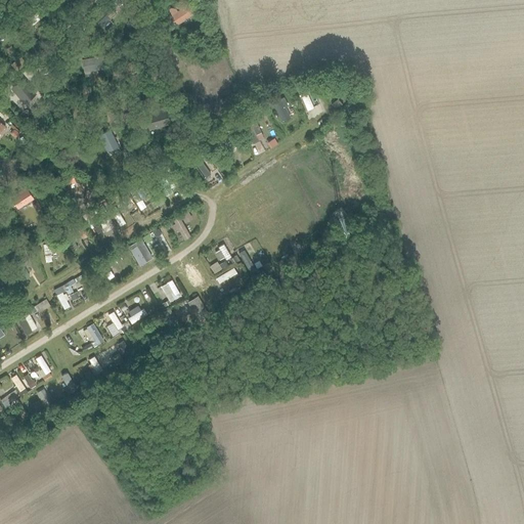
[(106,2),(92,16),(102,27),(117,12),(106,2)]
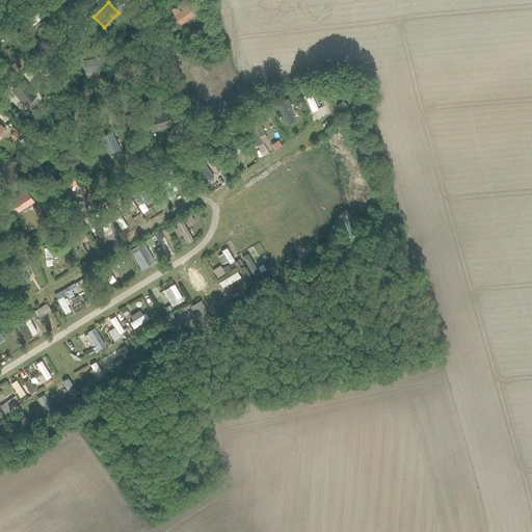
[(175,16),(181,25),(195,15),(189,5),(175,16)]
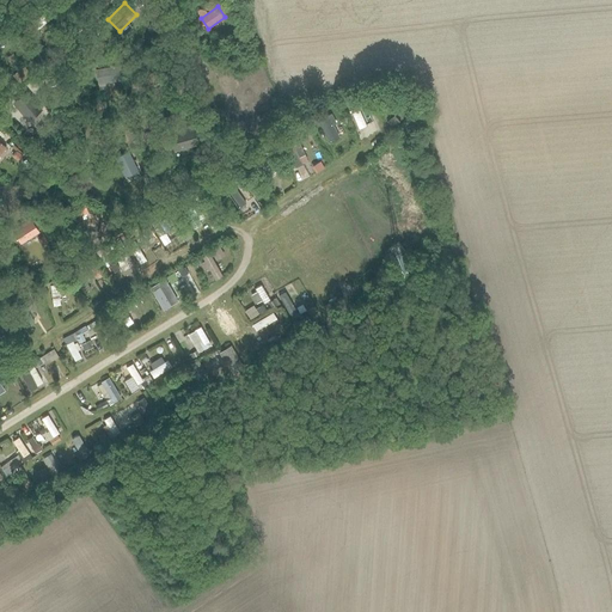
[(12,22),(8,14),(0,17),(0,18),(2,25),(12,22)]
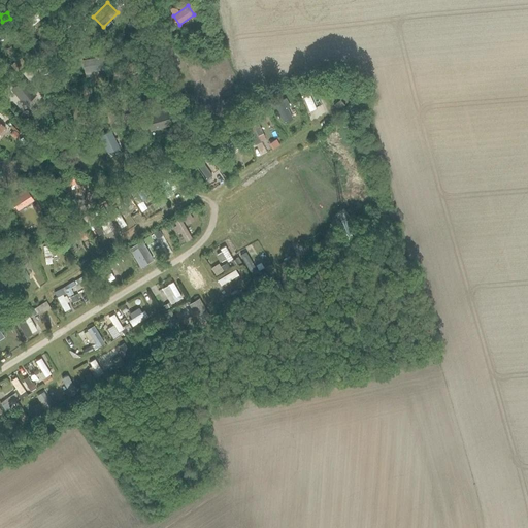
[(15,53),(11,46),(6,50),(10,56),(15,53)]
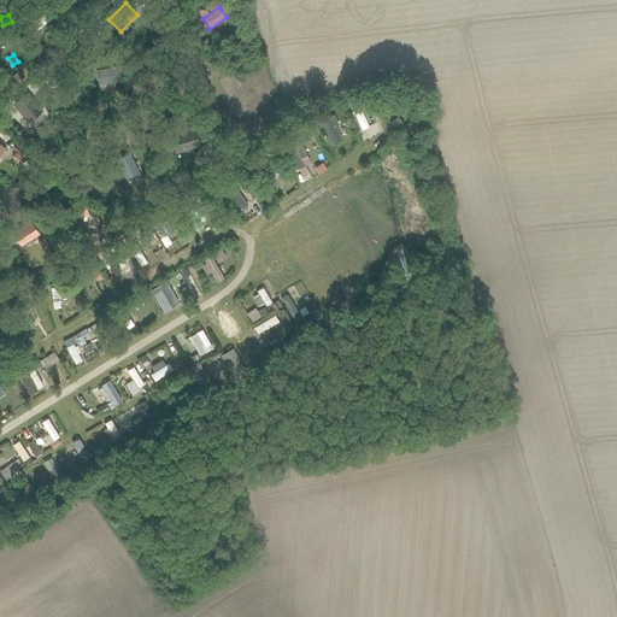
[(100,86),(124,81),(122,66),(97,70),(100,86)]
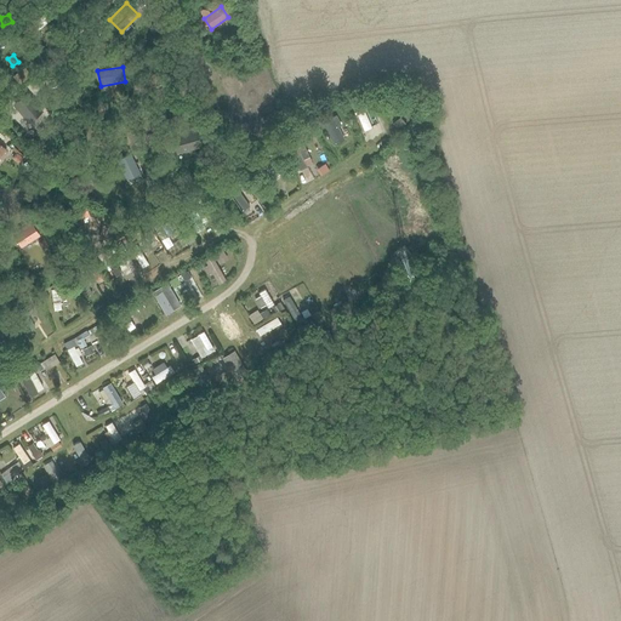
[(26,68),(21,72),(27,80),(32,77),(26,68)]
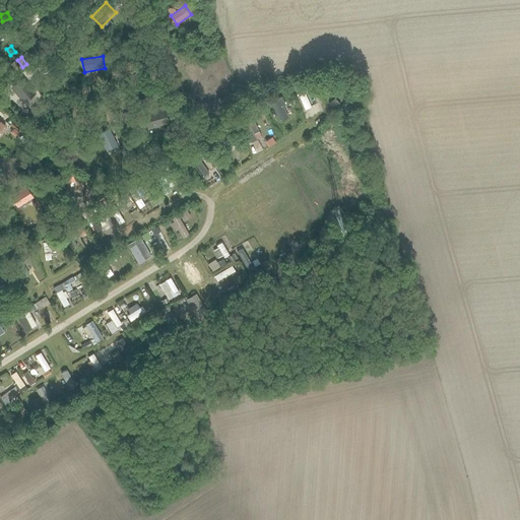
[(128,63),(132,72),(137,70),(133,61),(128,63)]
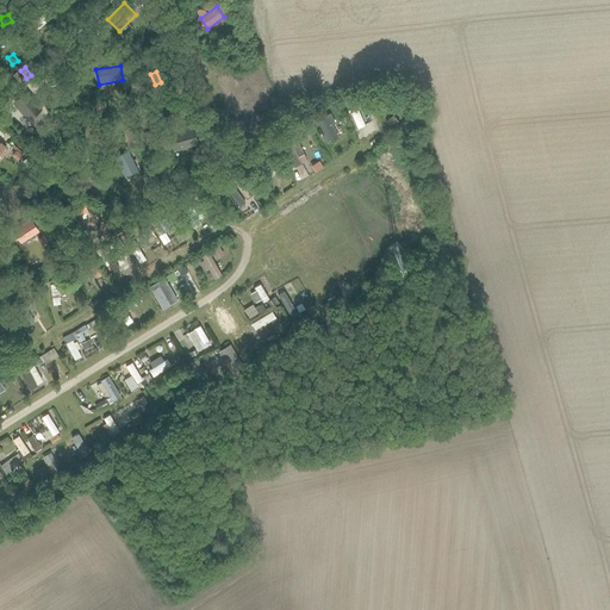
[(26,91),(14,100),(27,116),(39,106),(26,91)]
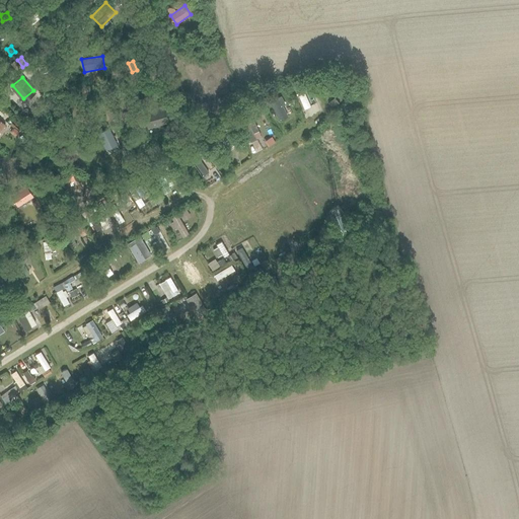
[(304,88),(297,91),(306,110),(313,107),(304,88)]
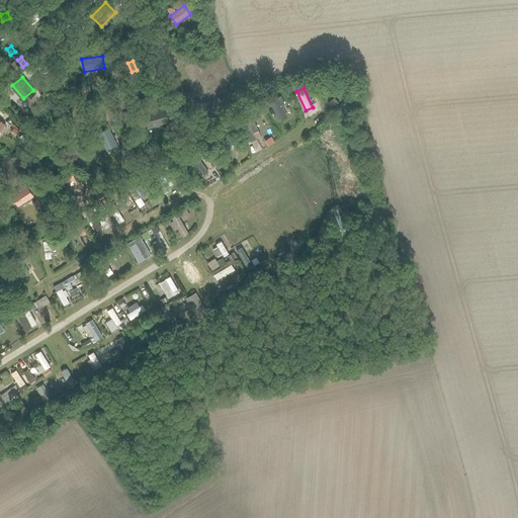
[(281,119),(291,114),(287,107),(285,107),(280,97),(271,102),(281,119)]
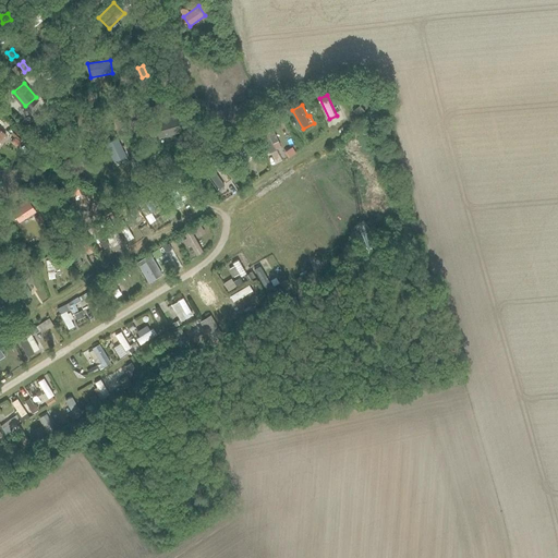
[(154,121),(159,140),(182,132),(177,114),(154,121)]
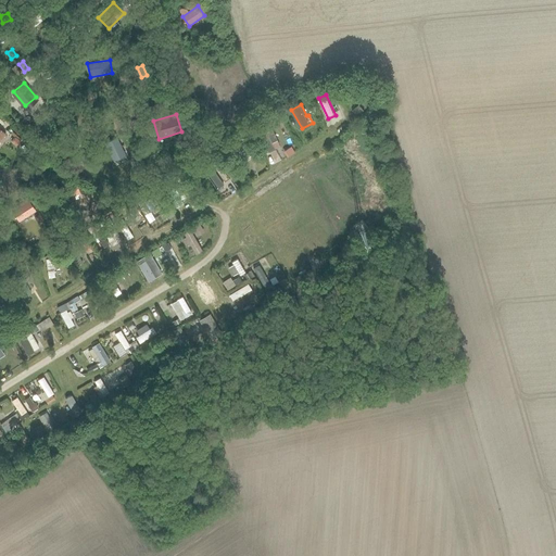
[(253,135),(250,128),(239,133),(242,140),(253,135)]
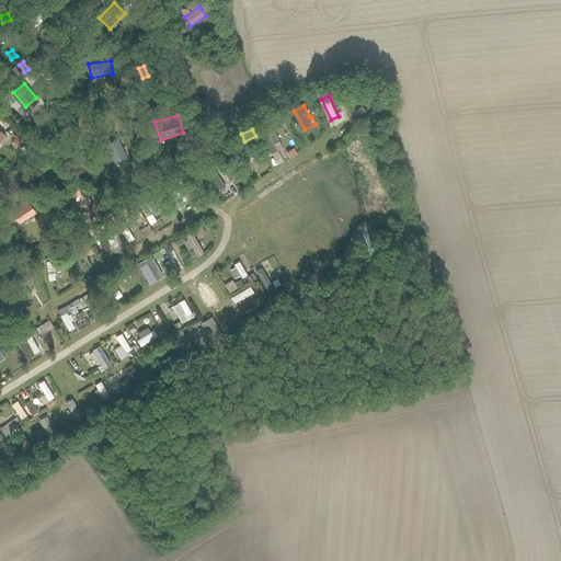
[(283,141),(275,132),(261,140),(268,151),(283,141)]
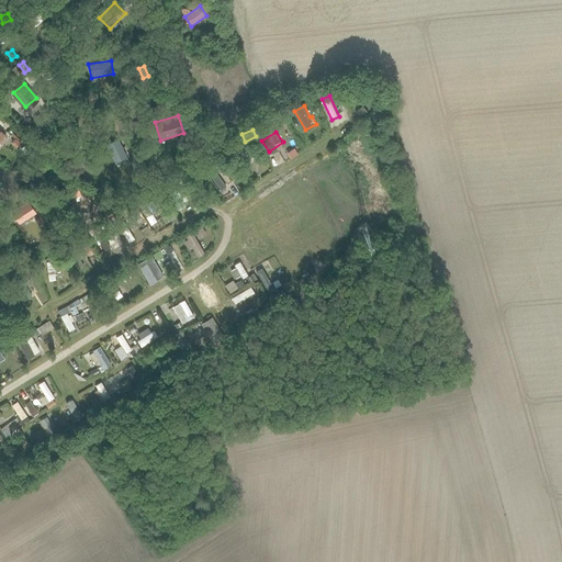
[(119,139),(107,145),(115,163),(127,157),(119,139)]
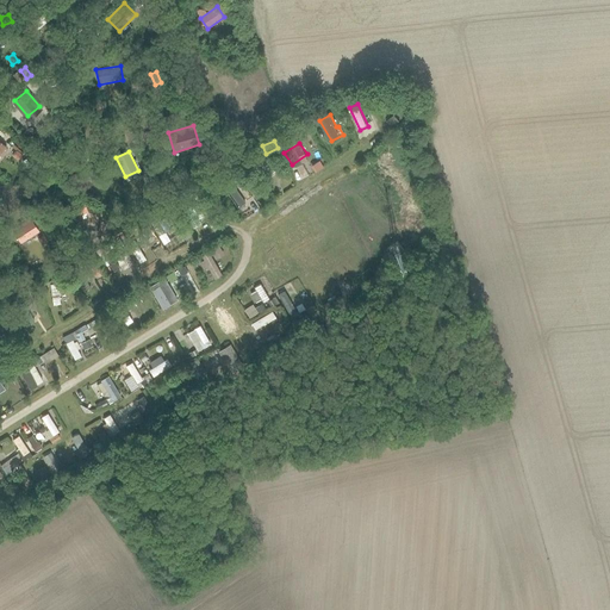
[(268,155),(259,162),(271,180),(280,174),(268,155)]
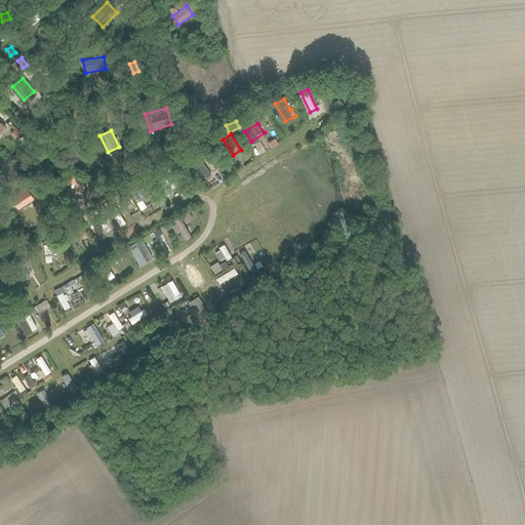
[(207,156),(200,160),(213,180),(221,175),(207,156)]
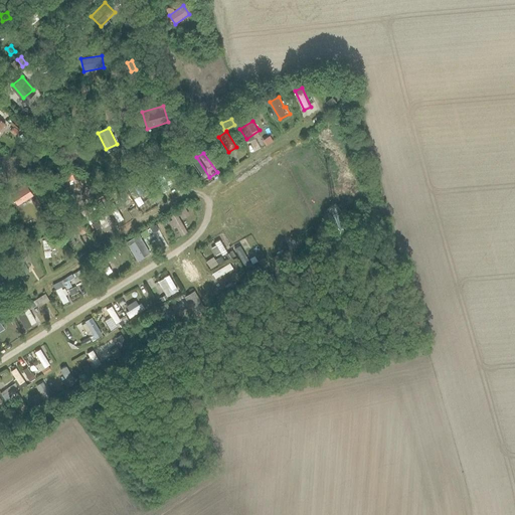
[(70,171),(55,175),(58,184),(73,179),(70,171)]
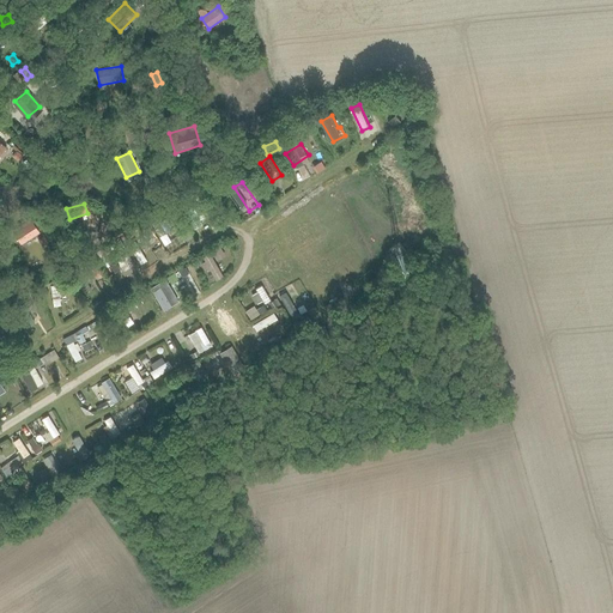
[(201,207),(193,213),(199,224),(207,218),(201,207)]
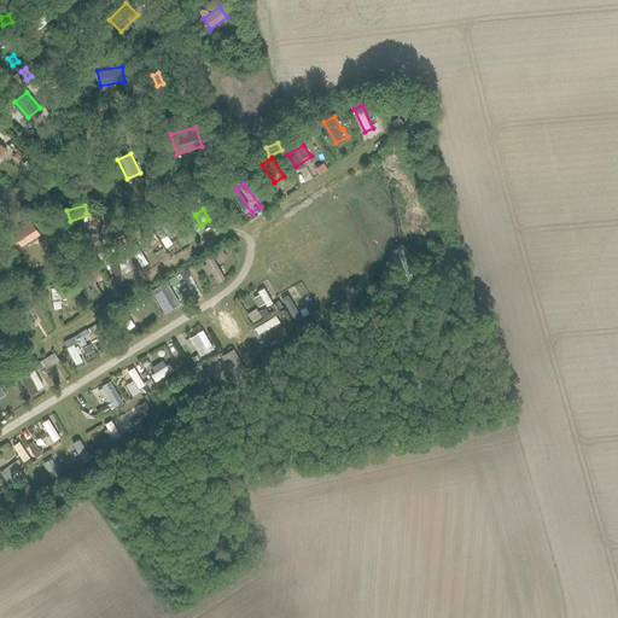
[(151,221),(157,231),(167,226),(161,215),(151,221)]
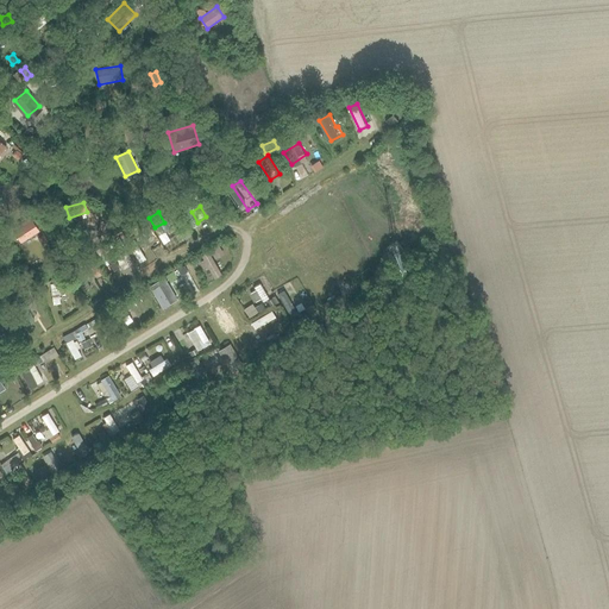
[(12,230),(22,244),(39,232),(31,218),(12,230)]
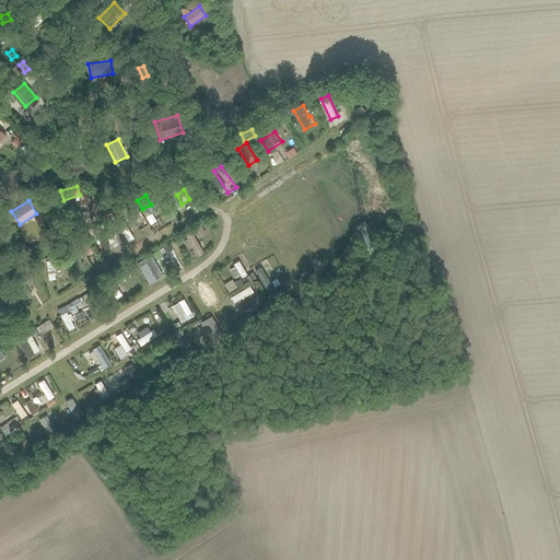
[(133,219),(140,214),(136,206),(129,210),(133,219)]
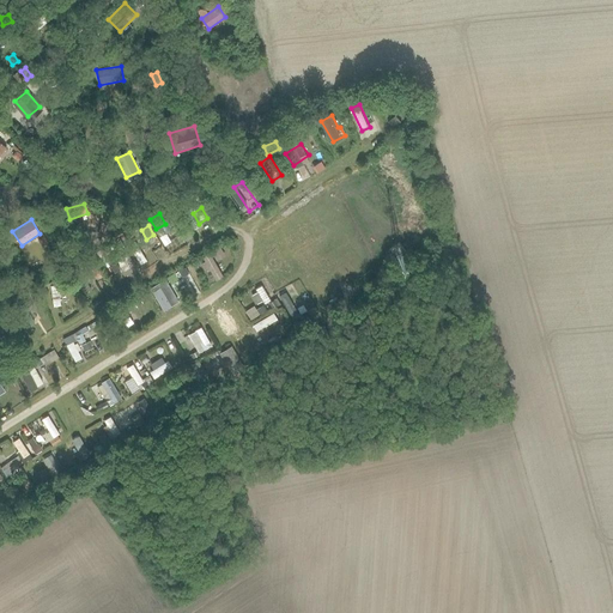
[(163,226),(157,231),(168,247),(174,243),(163,226)]
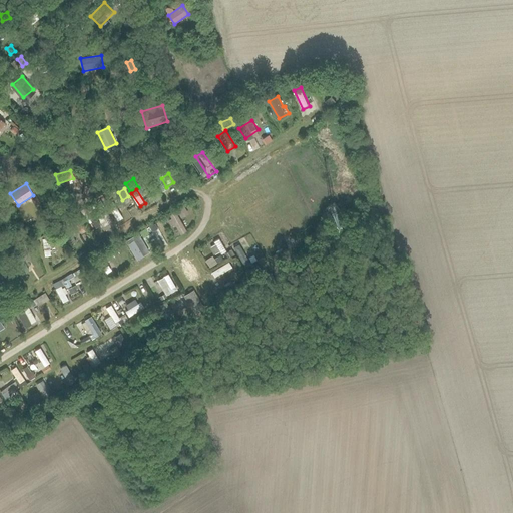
[(37,198),(32,201),(35,206),(41,203),(37,198)]
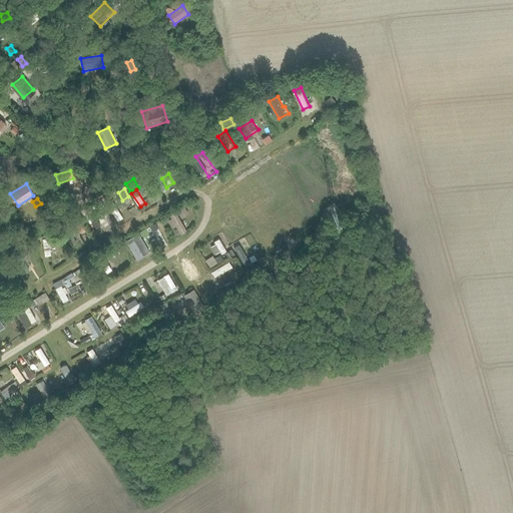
[(123,199),(115,204),(121,214),(129,209),(123,199)]
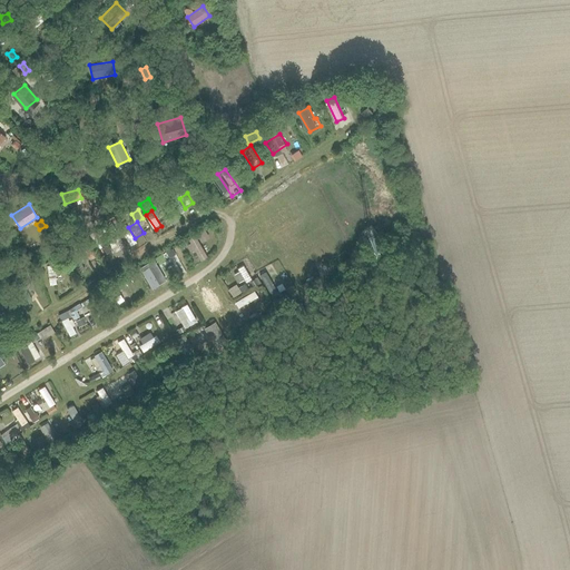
[(196,232),(202,243),(210,238),(205,227),(196,232)]
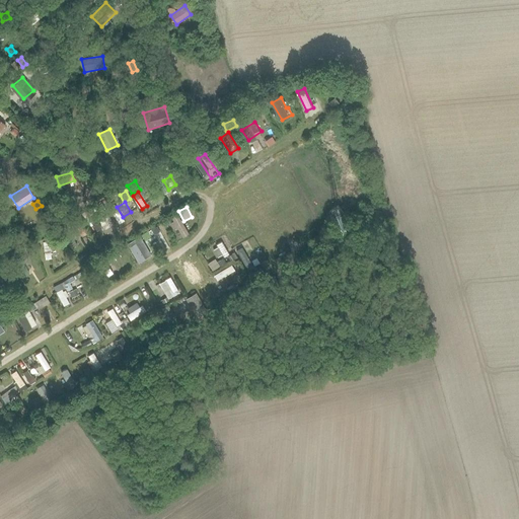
[(78,216),(71,220),(74,226),(81,222),(78,216)]
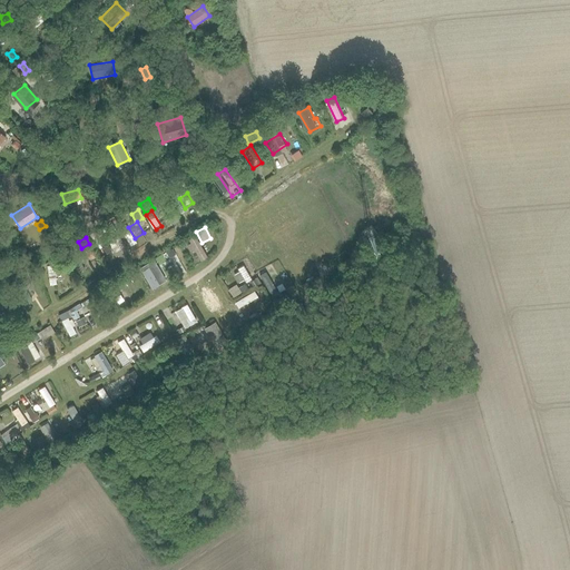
[(111,239),(105,244),(110,253),(117,248),(111,239)]
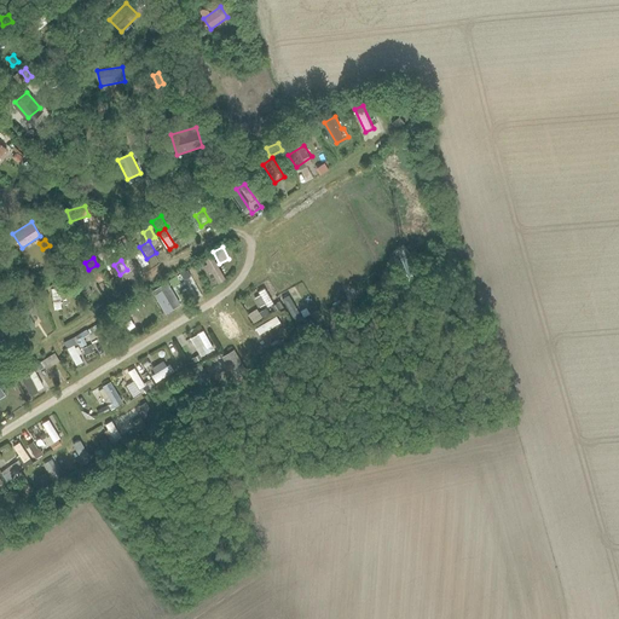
[(98,266),(91,271),(97,281),(104,276),(98,266)]
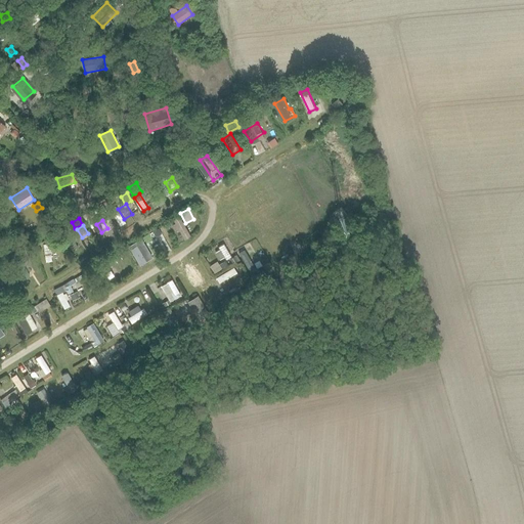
[(173,231),(181,244),(185,241),(177,229),(173,231)]
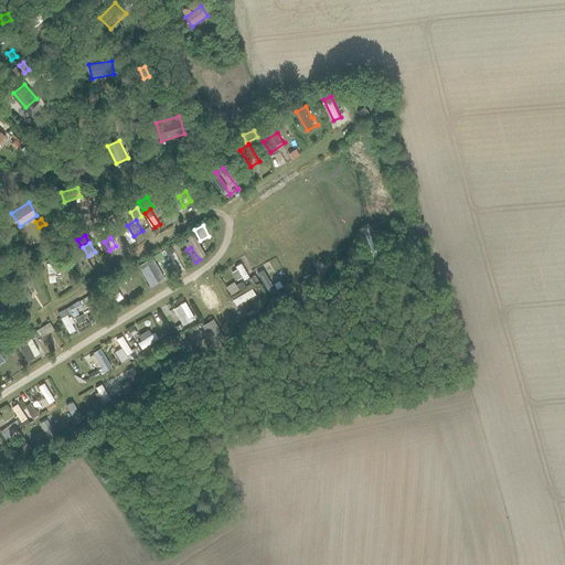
[(82,257),(74,263),(80,272),(87,267),(82,257)]
